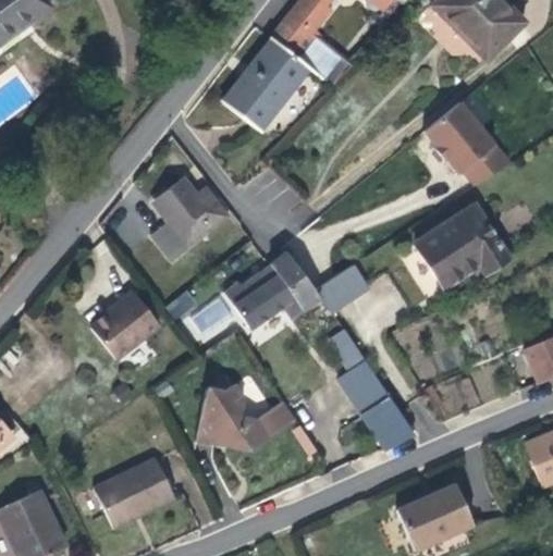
[(0,0),(0,28),(37,5),(41,12),(59,0),(0,0)]
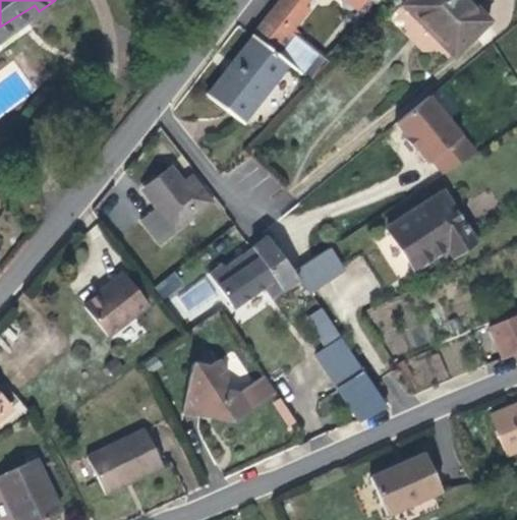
[(280,0),(254,31),(256,33),(289,60),(307,37),(298,27),(310,10),(307,5),(311,0),(352,0),(359,5),(362,8),(368,0),(280,0)]
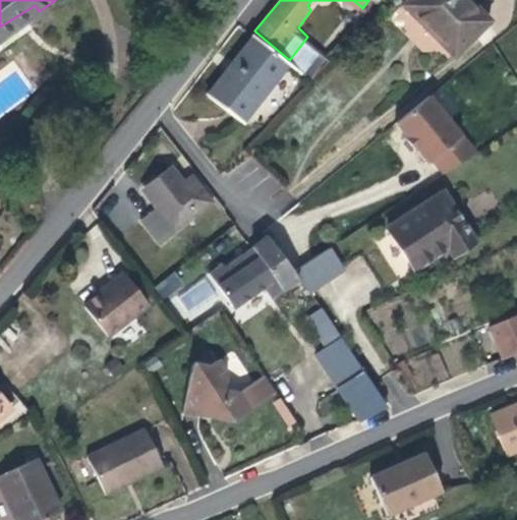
[(351,11),(359,5),(352,0),(344,0),(344,1),(344,6),(348,10),(351,11)]
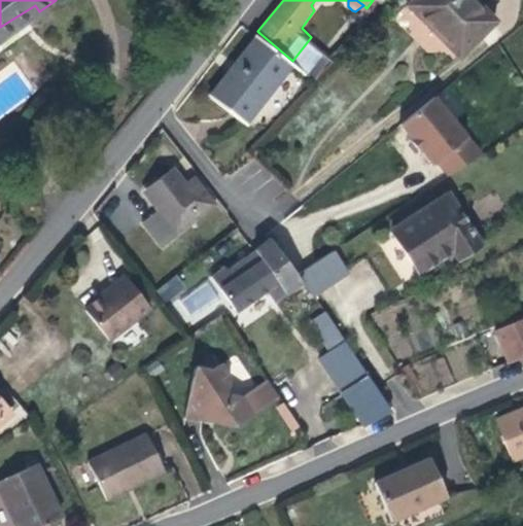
[(458,59),(493,22),(471,0),(411,0),(406,5),(458,59)]
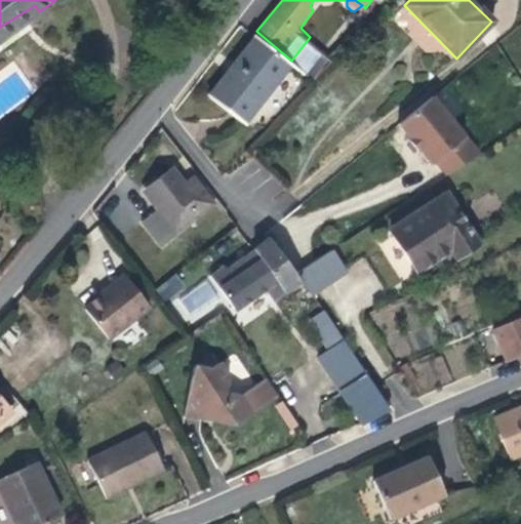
[(245,119),(291,61),(258,33),(211,93),(245,119)]
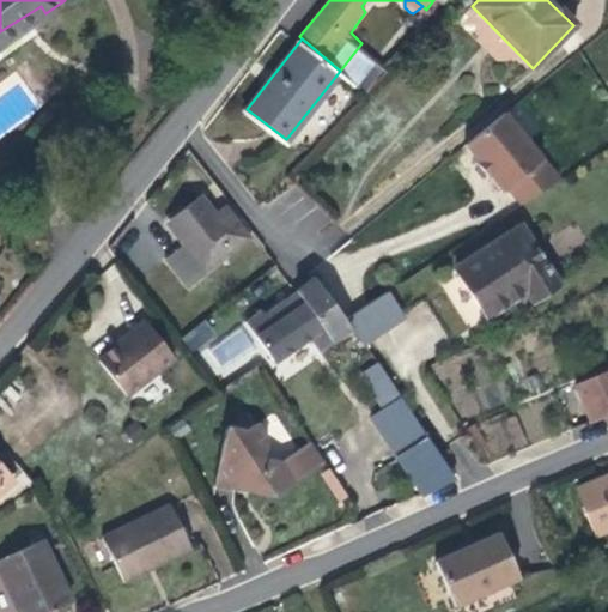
[(506,113),(468,144),(481,161),(479,163),(490,176),(491,175),(504,191),(509,187),(521,204),(560,179),(506,113)]
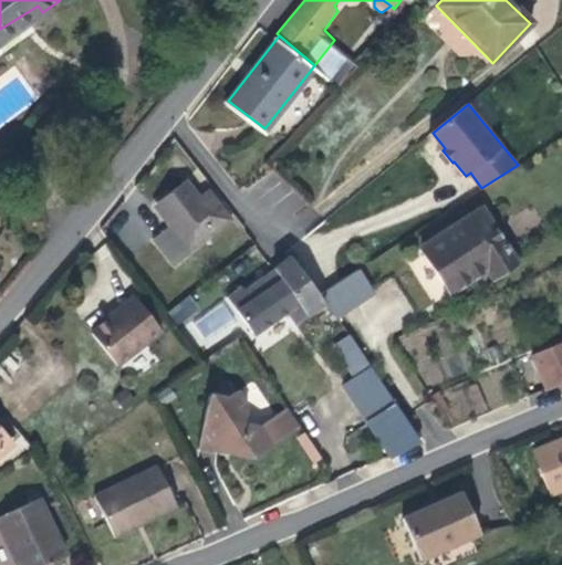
[(165,210),(166,219),(169,225),(154,238),(176,264),(193,250),(233,219),(208,188),(199,196),(186,178),(162,197),(163,207),(165,210)]
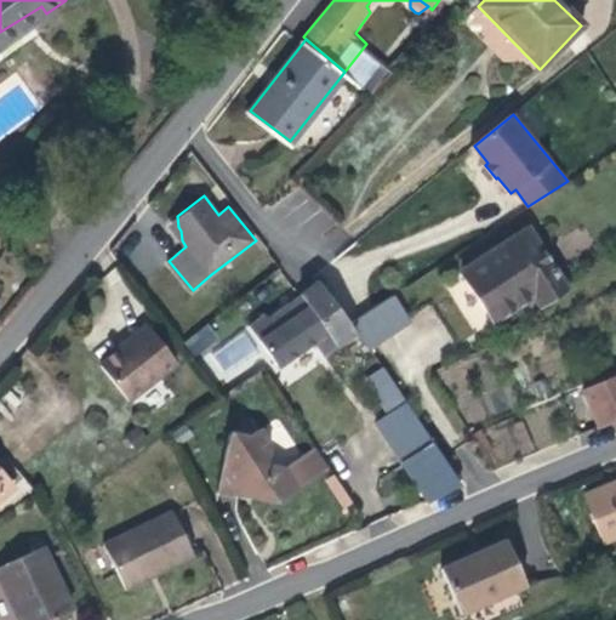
[(167,223),(182,240),(181,231),(178,227),(177,216),(167,223)]
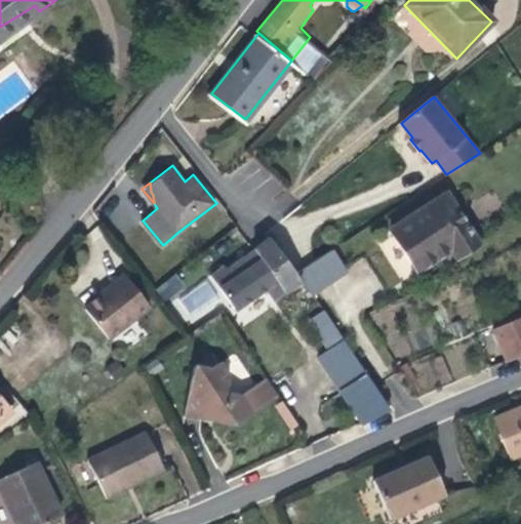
[(459,255),(479,243),(448,192),(392,228),(418,269),(453,246),(459,255)]
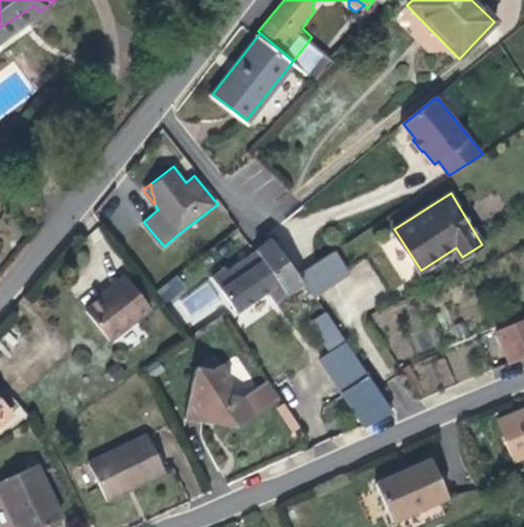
[(224,264),(247,246),(238,235),(217,252),(224,264)]
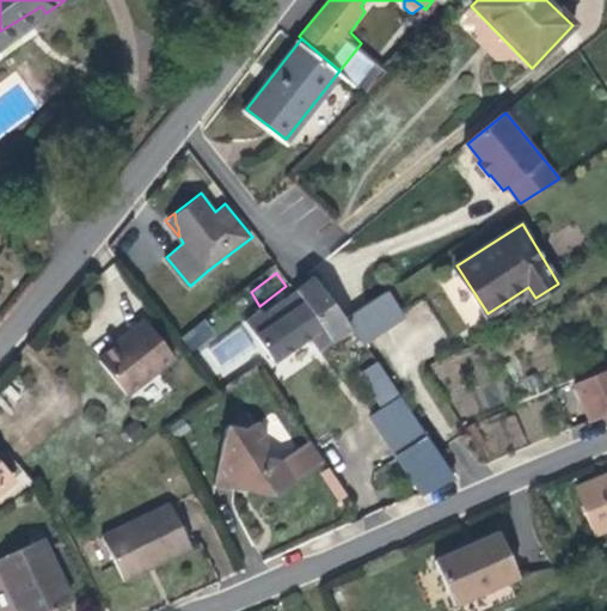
[(261,309),(245,321),(276,364),(314,337),(323,348),(353,328),(345,318),(317,277),(265,315),(261,309)]
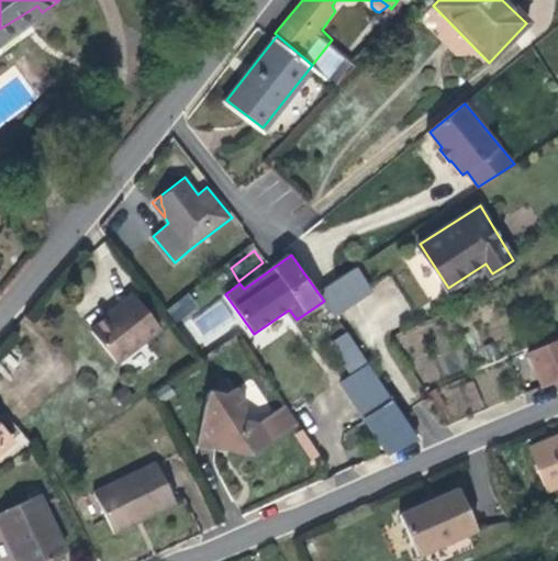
[(317,292),(324,301),(334,315),(371,290),(355,266),(317,292)]
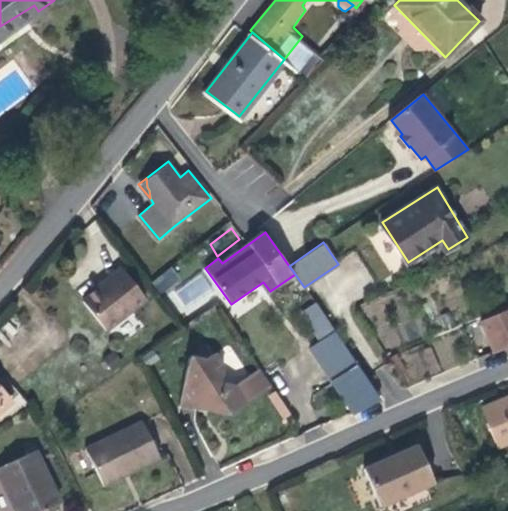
[(105,326),(144,295),(121,266),(81,298),(105,326)]
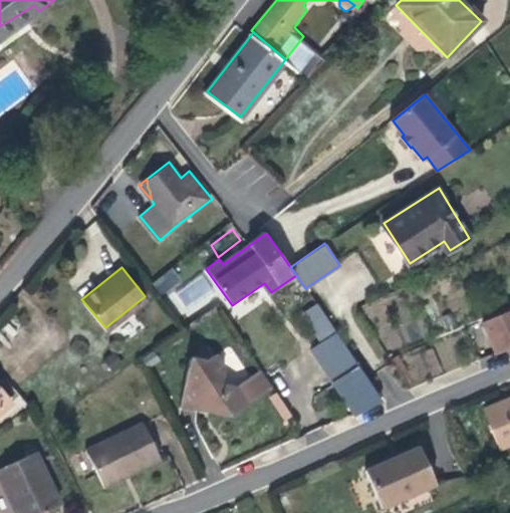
[(175,268),(158,282),(166,292),(183,278),(175,268)]
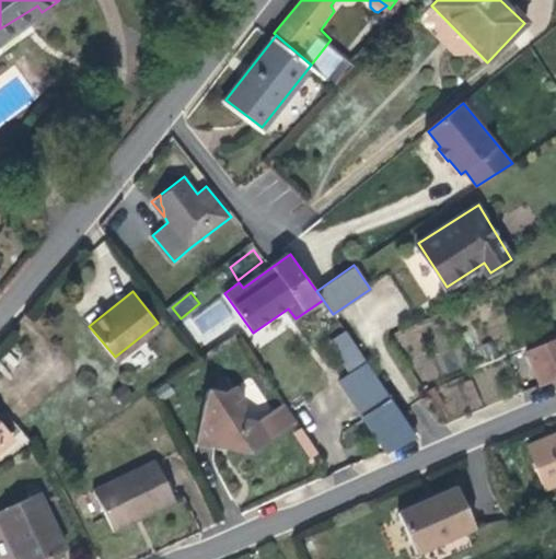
[(340,381),(387,454),(417,439),(349,335),(335,346),(354,372),(340,381)]
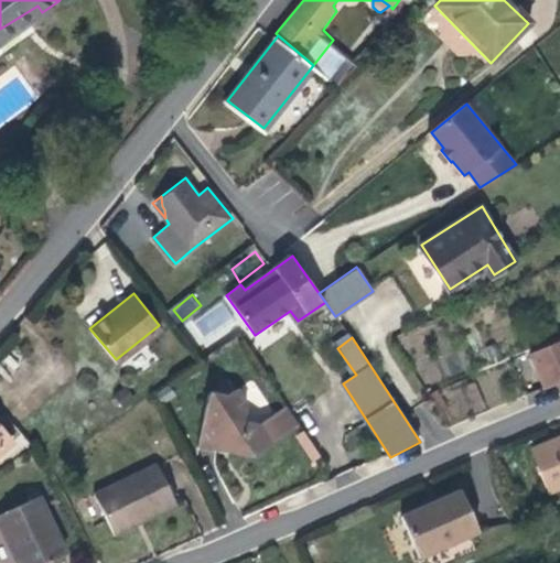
[(559,342),(530,355),(544,389),(559,381),(559,342)]
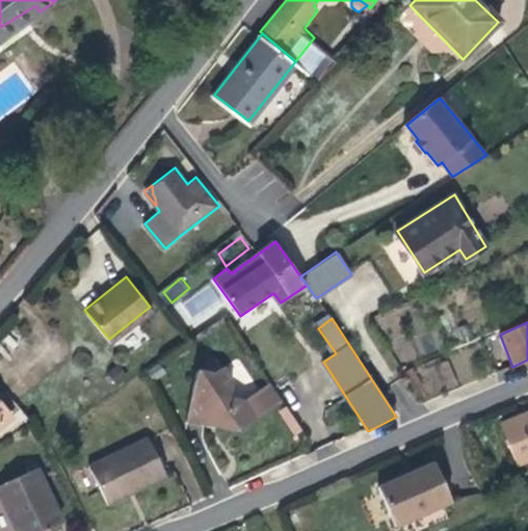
[(426,388),(456,386),(455,363),(425,364),(426,388)]
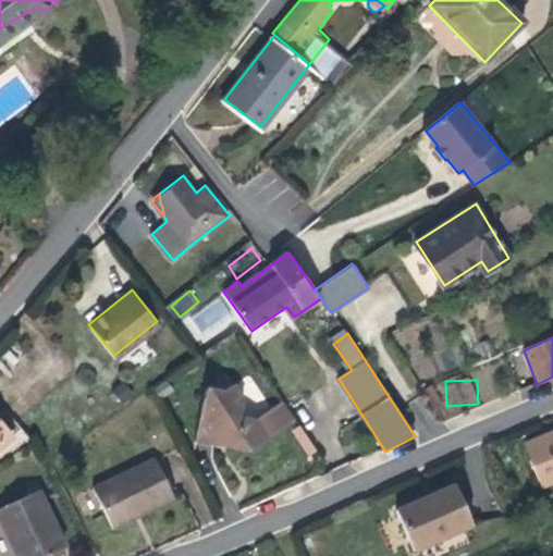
[(226,439),(226,446),(248,451),(269,437),(258,419),(242,416),(245,400),(234,383),(224,391),(207,387),(197,432),(226,439)]
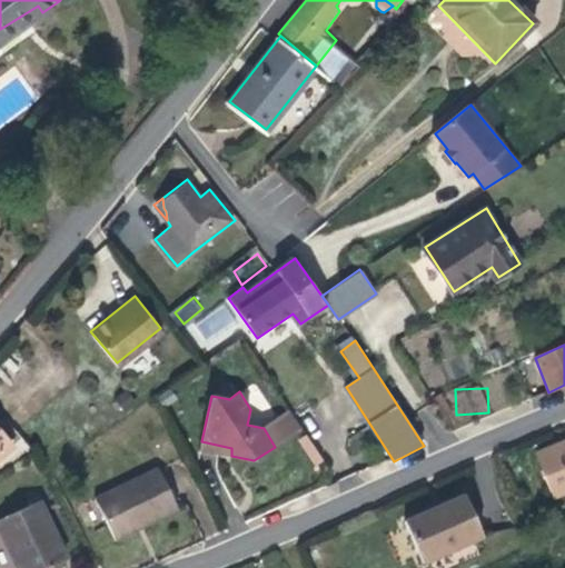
[(121,392),(114,400),(122,411),(130,404),(121,392)]
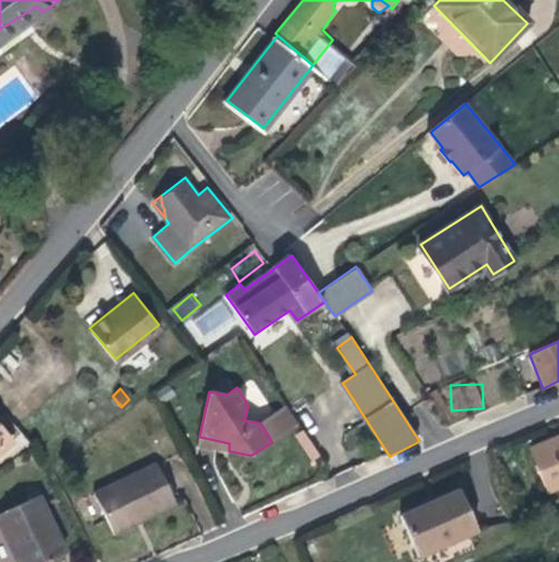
[(0,449),(11,440),(0,427),(0,449)]
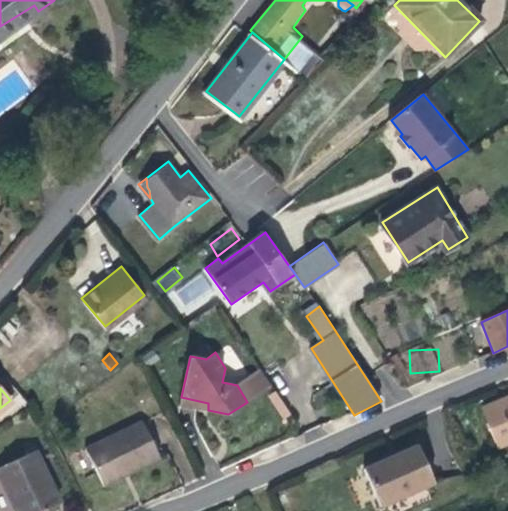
[(180,404),(208,410),(208,403),(181,397),(180,404)]
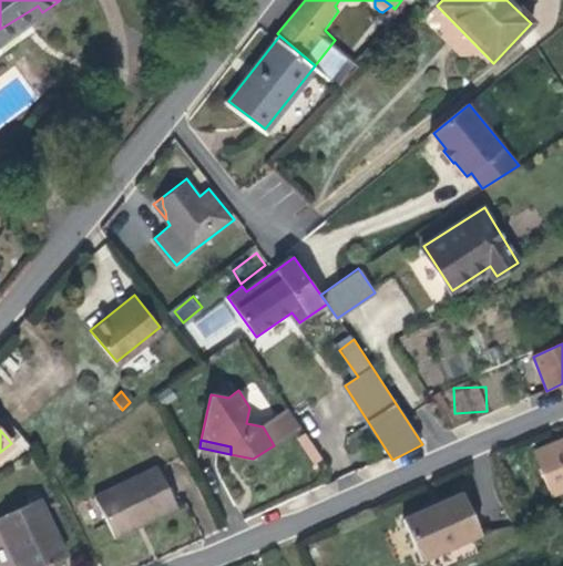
[(555,492),(562,489),(562,441),(539,451),(555,492)]
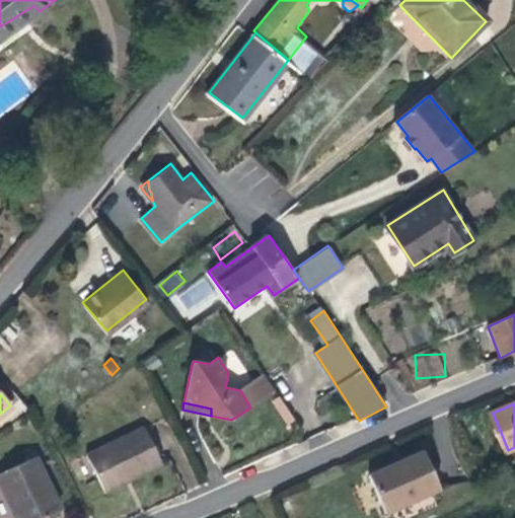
[(145,425),(84,457),(104,494),(164,462),(145,425)]
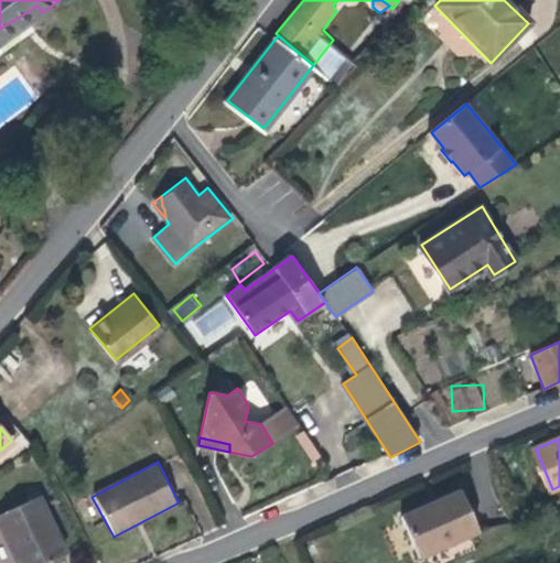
[(39,494),(0,511),(0,522),(18,562),(39,562),(64,552),(39,494)]
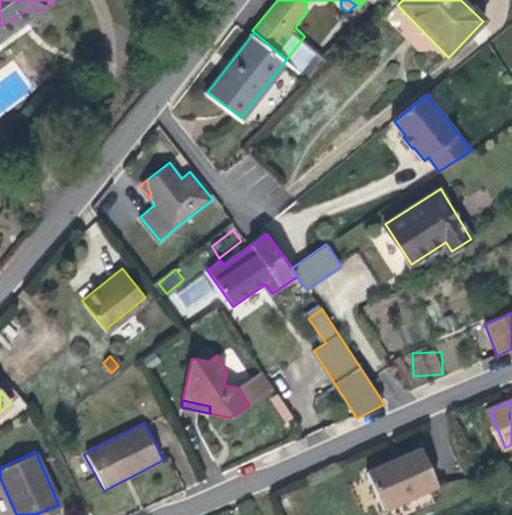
[(381,512),(436,489),(421,452),(366,476),(381,512)]
